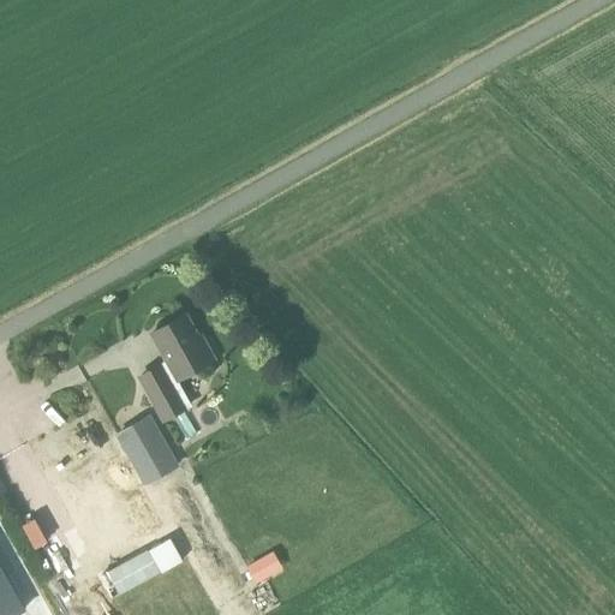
[(185,315),(151,334),(166,360),(137,377),(162,423),(191,406),(177,380),(214,359),(201,336),(198,338),(185,315)]
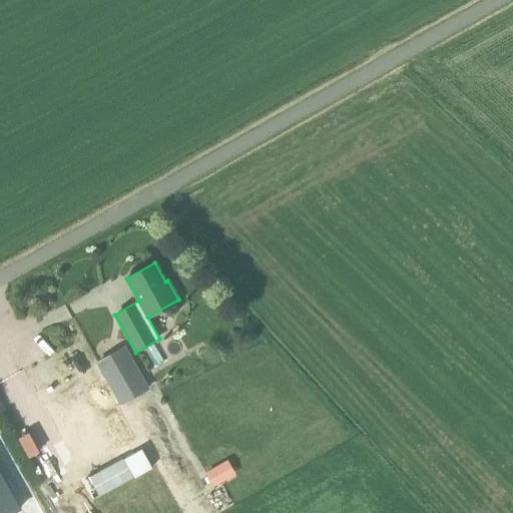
[(116,405),(146,389),(121,346),(92,362),(116,405)]
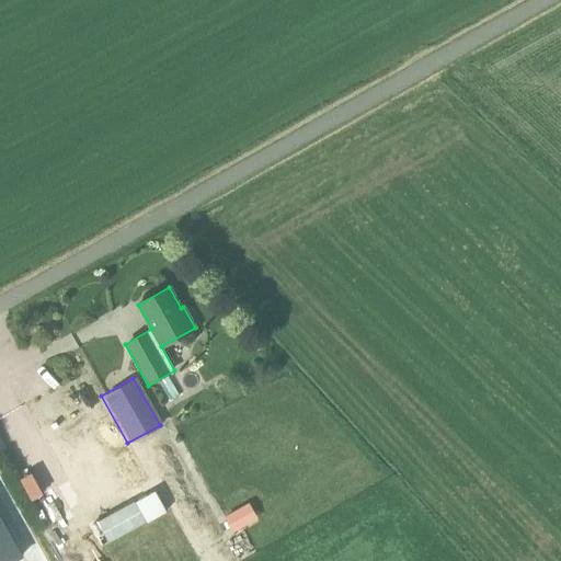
[(135,503),(147,524),(167,512),(155,491),(135,503)]
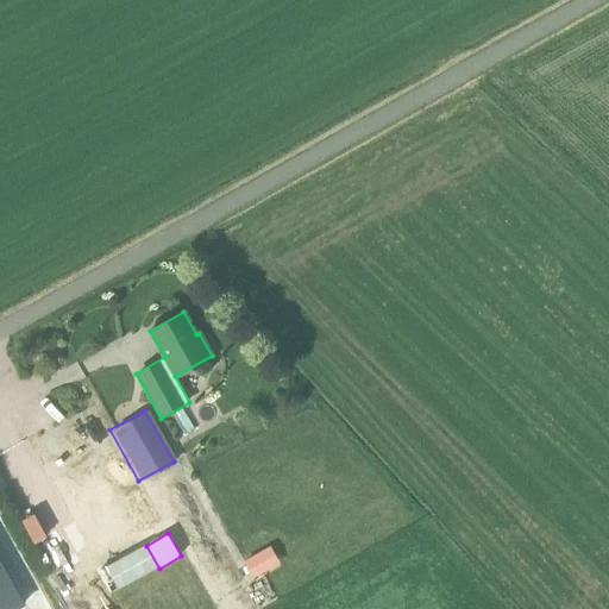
[(271,569),(261,551),(246,560),(244,562),(253,578),(263,572),(271,569)]
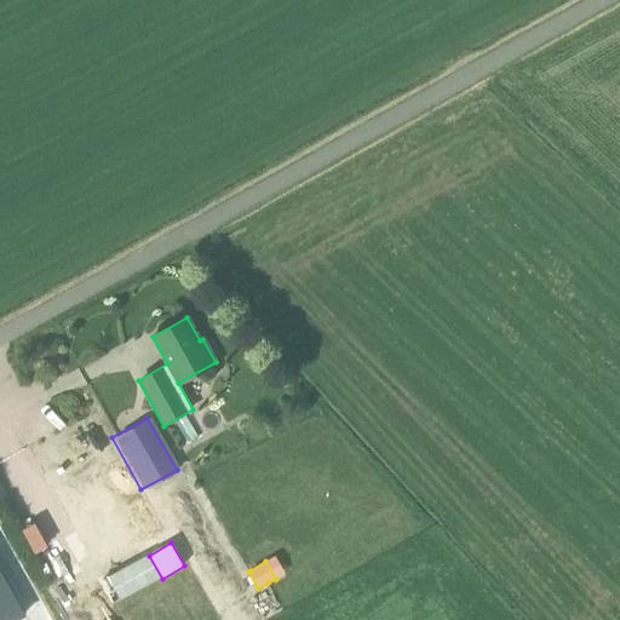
[(0,572),(0,619),(15,619),(24,615),(0,572)]
